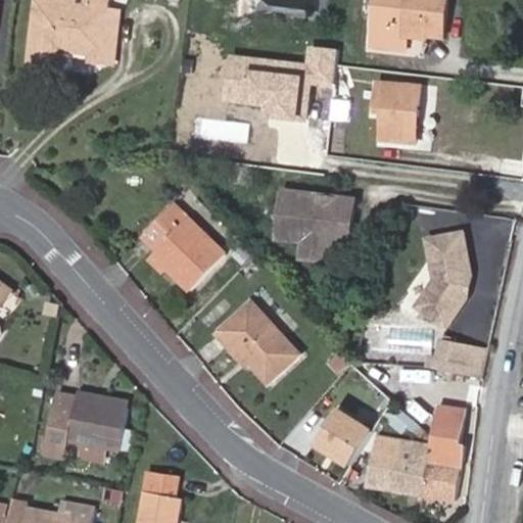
[(37,0),(30,65),(59,69),(61,49),(103,54),(109,0),(37,0)]
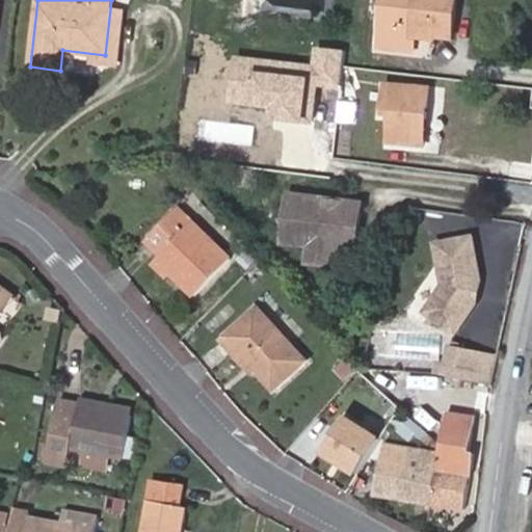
[(384,0),(380,45),(413,48),(415,34),(452,37),(455,0),(384,0)]
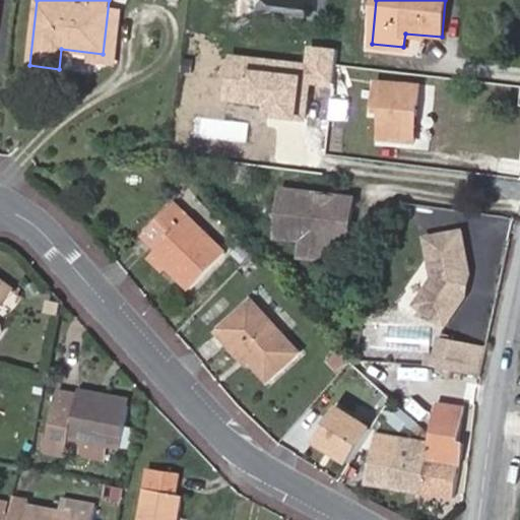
[(303,62),(226,54),(221,104),(257,107),(256,117),(306,122),(310,83),(330,85),(334,48),(305,45),(303,62)]
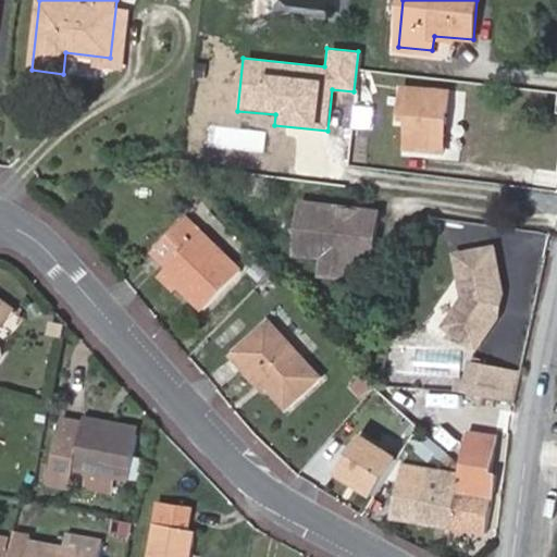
[(449,89),(398,86),(396,121),(400,121),(399,152),(445,156),(449,89)]
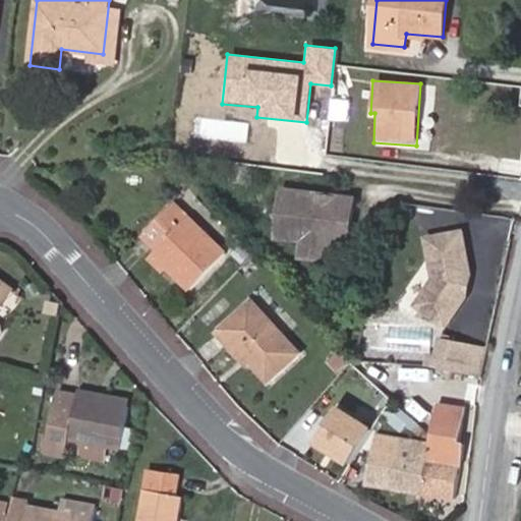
[(222,147),(220,157),(243,160),(244,149),(222,147)]
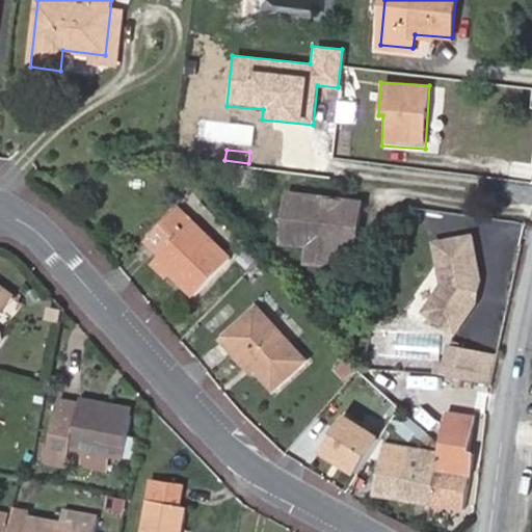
[(184,176),(176,182),(188,195),(195,188),(184,176)]
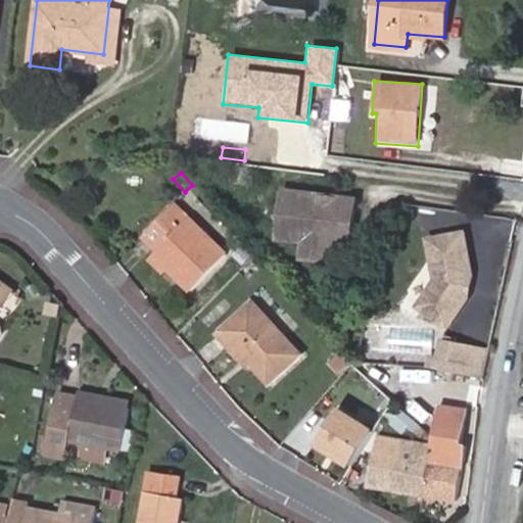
[(280,191),(274,239),(300,242),(300,249),(325,252),(326,245),(327,235),(348,237),(353,200),(280,191)]
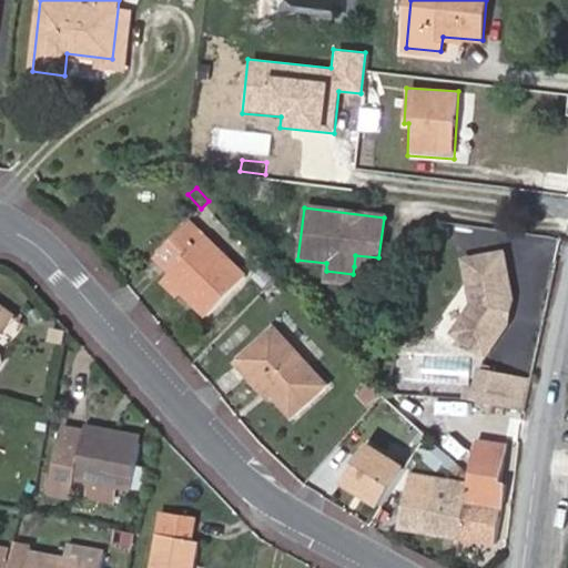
[(169,277),(184,293),(209,316),(247,279),(208,237),(205,240),(191,225),(160,257),(174,271),(169,277)]
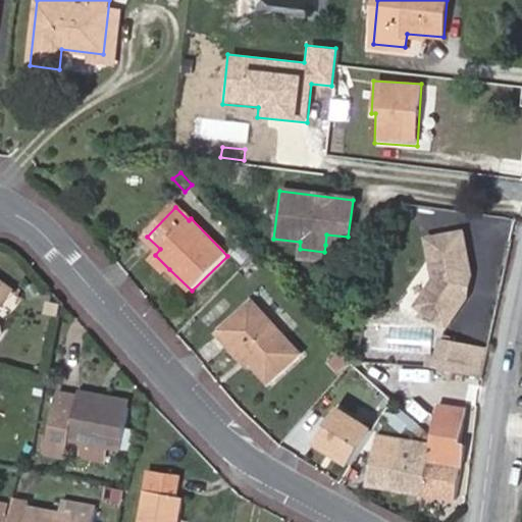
[(348,237),(326,235),(325,245),(347,248),(348,237)]
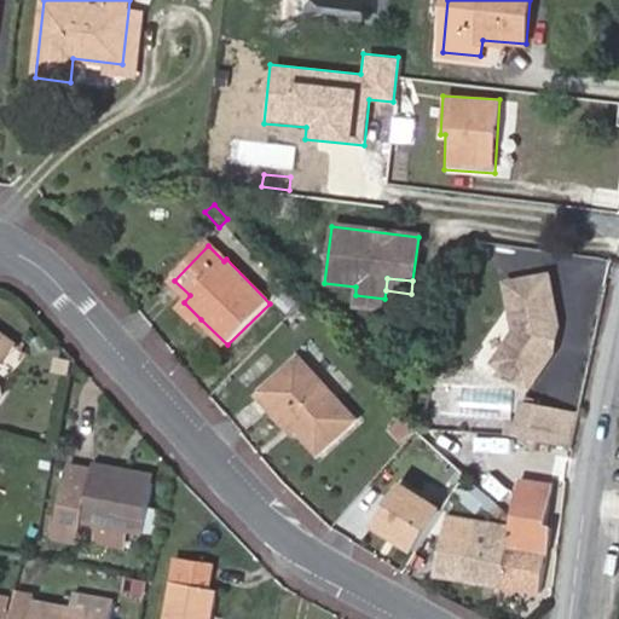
[(553,278),(509,284),(516,333),(495,364),(531,389),(555,353),(551,351),(556,333),(561,331),(553,278)]
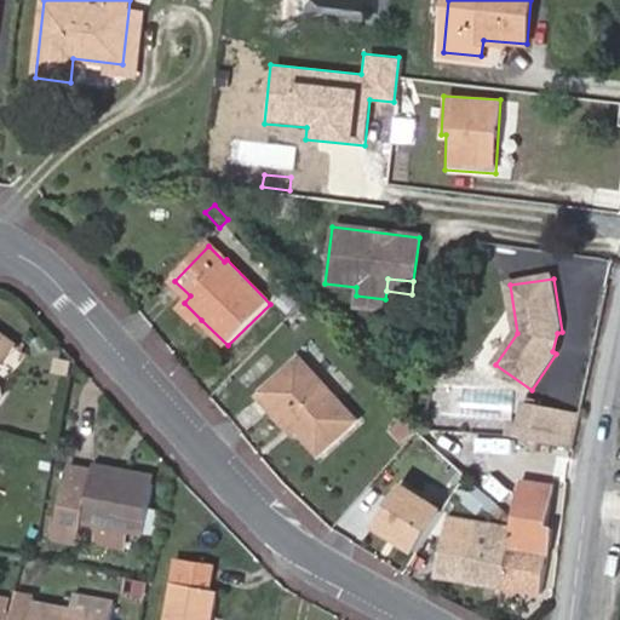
[(385,299),(356,296),(354,308),(384,311),(385,299)]
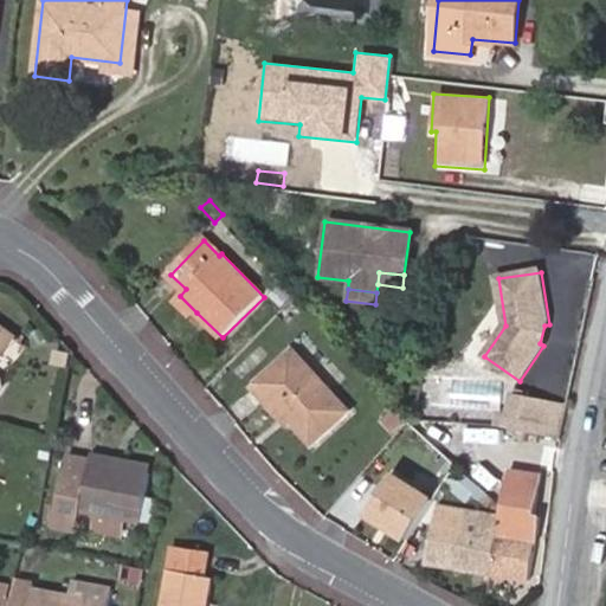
[(189,318),(197,313),(180,296),(173,303),(189,318)]
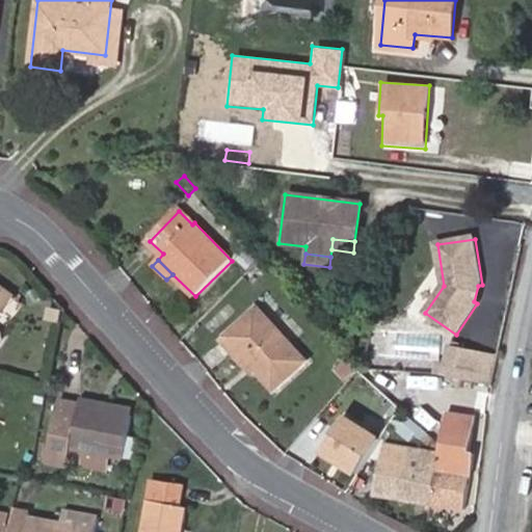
[(0,316),(14,297),(0,287),(0,316)]
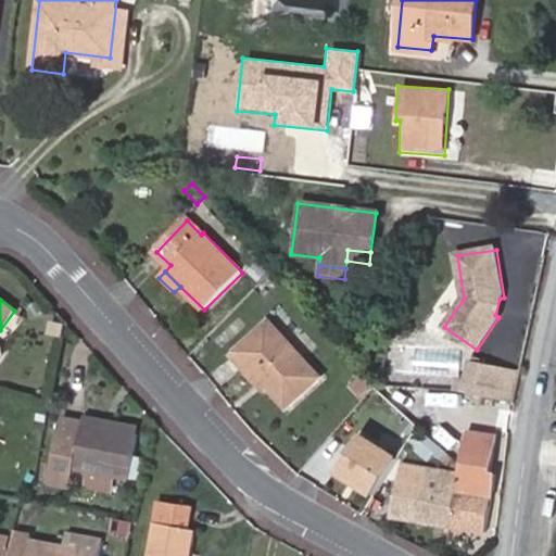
[(270,325),(236,358),(265,389),(269,386),(291,409),(321,381),(270,325)]
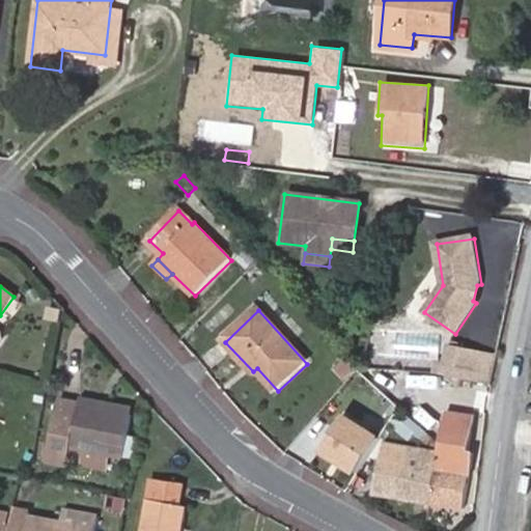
[(477,350),(451,344),(447,367),(446,374),(447,374),(471,380),(477,350)]
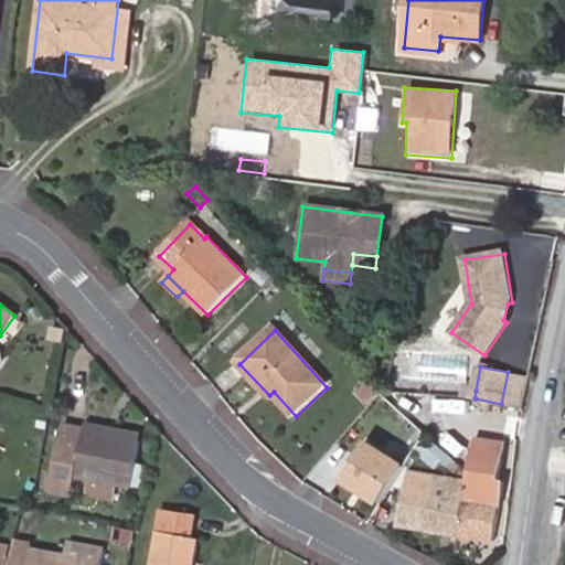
[(394,376),(393,393),(411,393),(412,376),(394,376)]
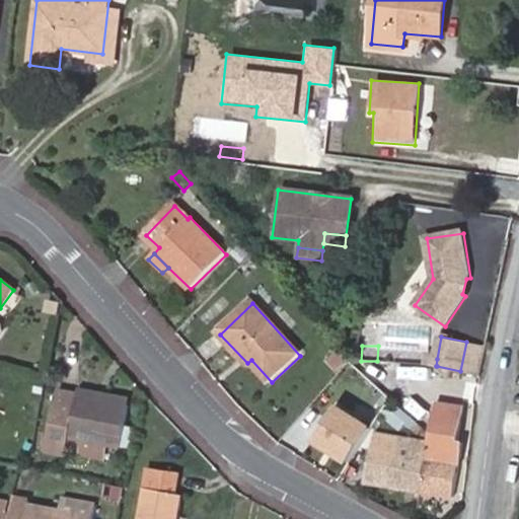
[(349,360),(339,350),(329,359),(340,369),(349,360)]
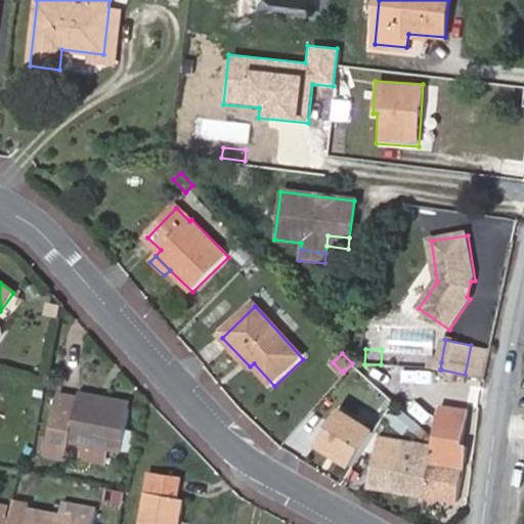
[(403,370),(401,384),(431,386),(432,373),(403,370)]
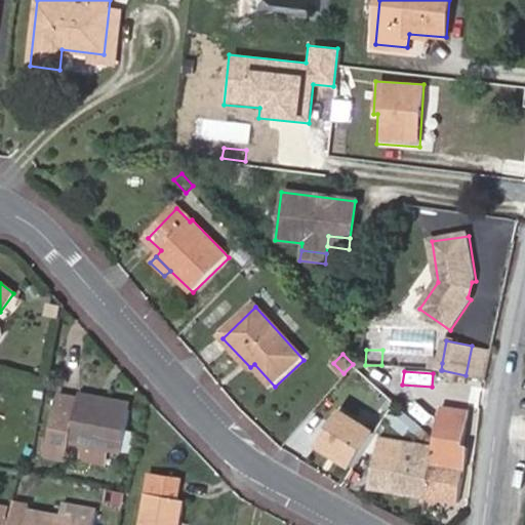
[(407,400),(420,413),(431,404),(416,390),(407,400)]
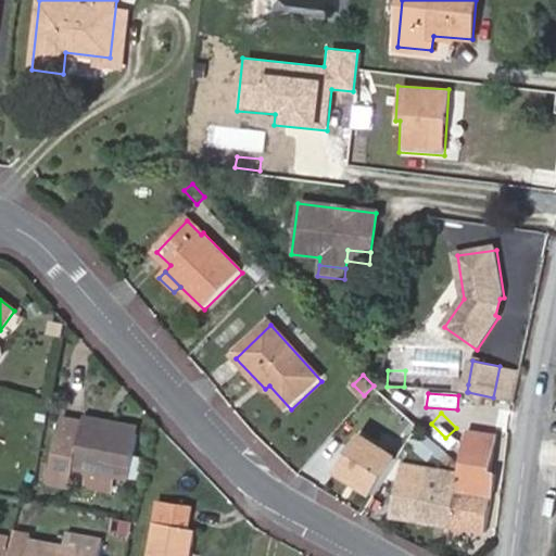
[(417,429),(405,417),(396,428),(407,439),(417,429)]
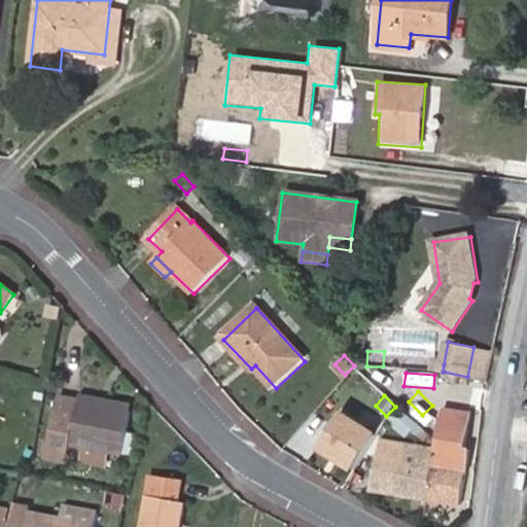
[(126,453),(133,411),(61,396),(48,459),(70,463),(74,444),(85,446),(126,453)]
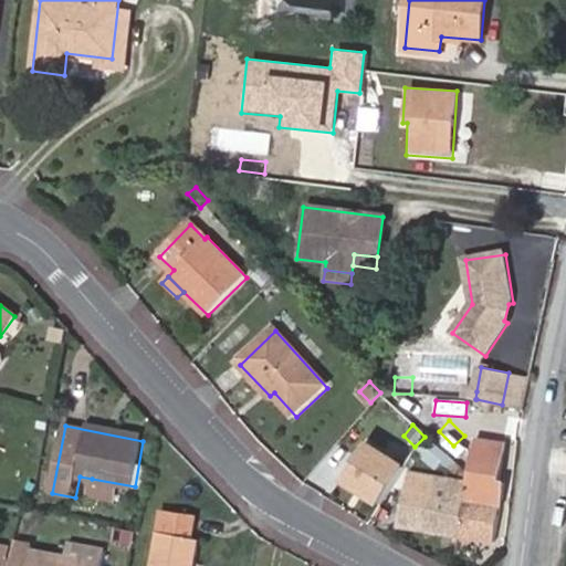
[(477,443),(471,478),(470,483),(462,537),(495,544),(505,482),(500,482),(505,448),(477,443)]
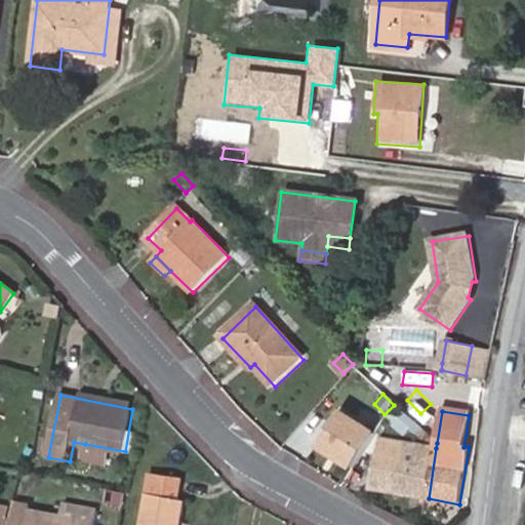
[(376,435),(341,412),(320,446),(355,468),(376,435)]
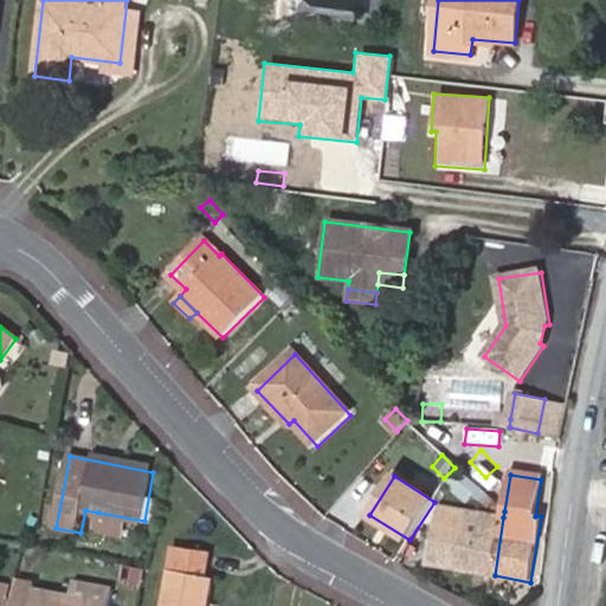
[(495,575),(503,517),(465,511),(461,548),(430,542),(426,565),(495,575)]
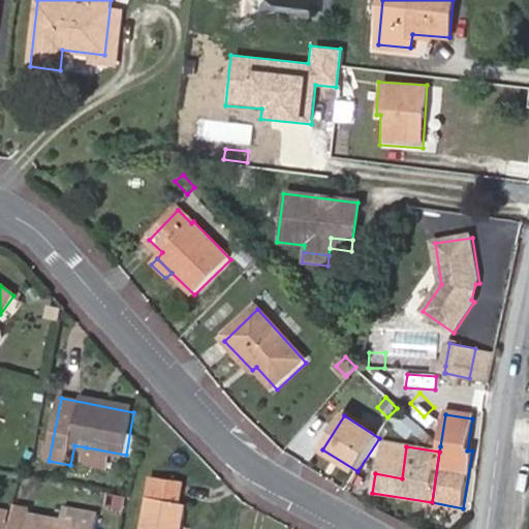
[(86,447),(84,463),(123,470),(126,455),(86,447)]
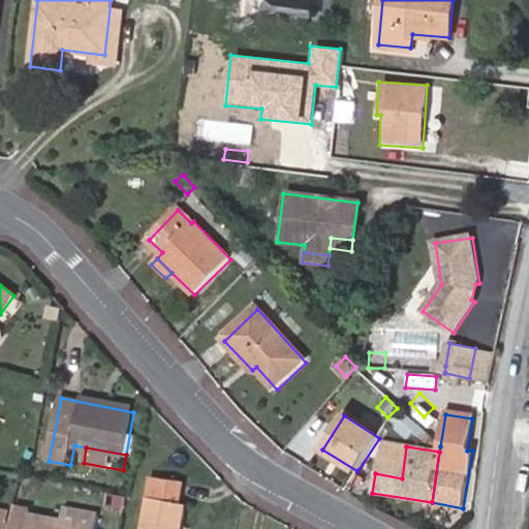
[(143,528),(182,528),(187,504),(180,504),(183,484),(153,478),(143,528)]
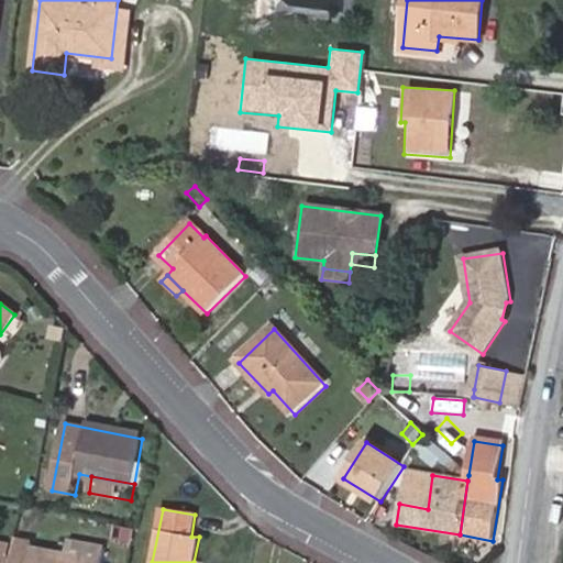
[(32,549),(29,562),(102,562),(103,562),(32,549)]
